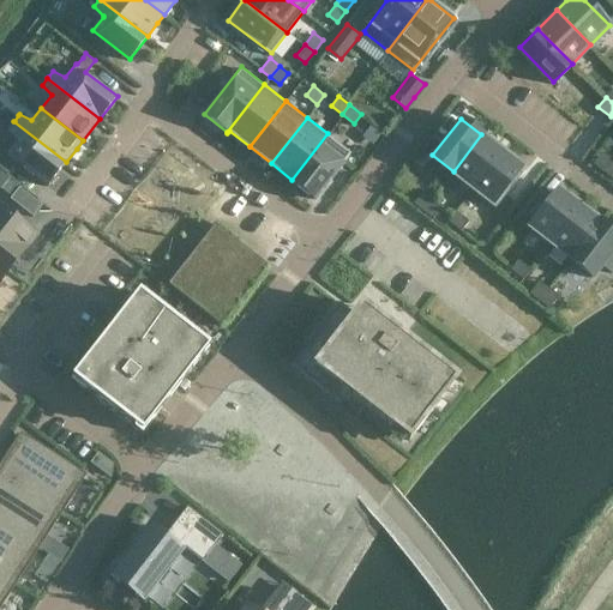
[(14,143),(6,152),(48,186),(66,162),(13,121),(8,128),(17,139),(14,143)]
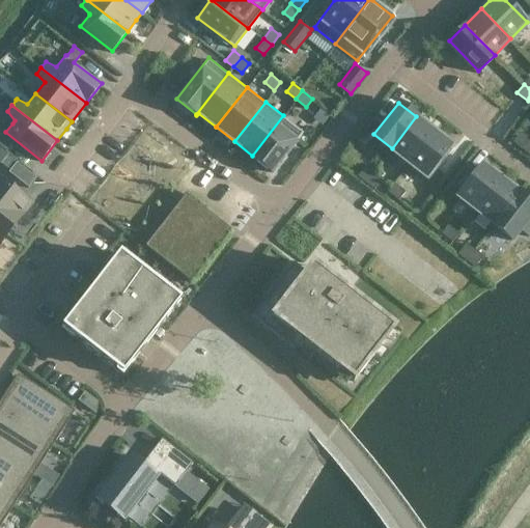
[(252,156),(251,157),(271,172),(291,146),(298,138),(303,131),(283,115),(252,156)]
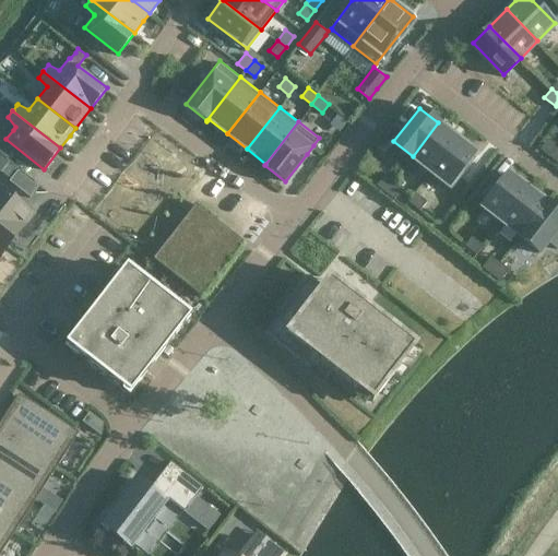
[(438,122),(413,156),(431,172),(458,138),(438,122)]
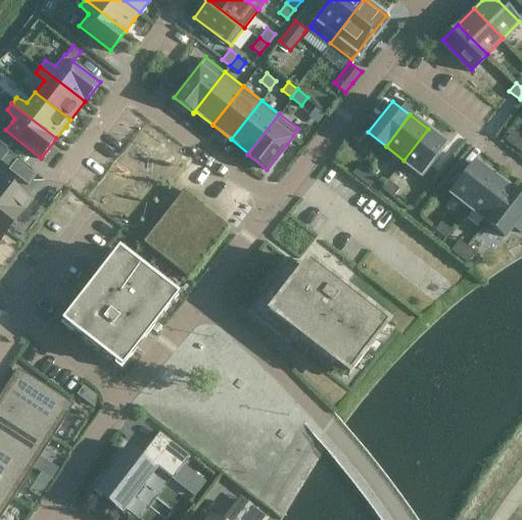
[(506,137),(505,138),(514,145),(520,137),(521,135),(521,133),(514,128),(506,137)]
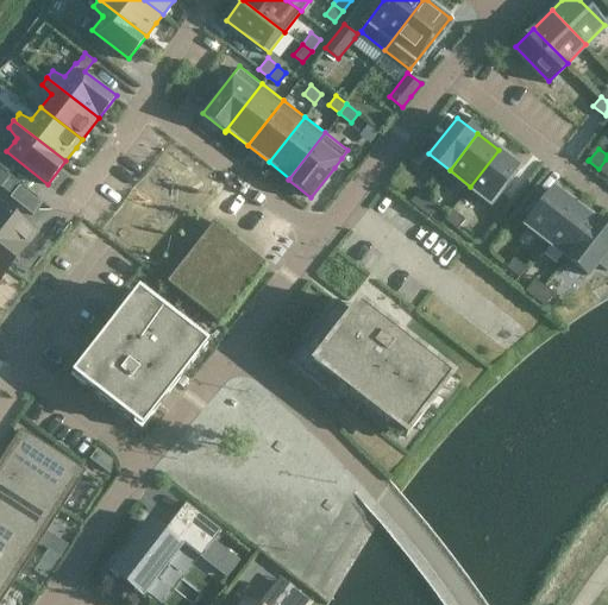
[(499,150),(470,187),(490,202),(520,165),(499,150)]
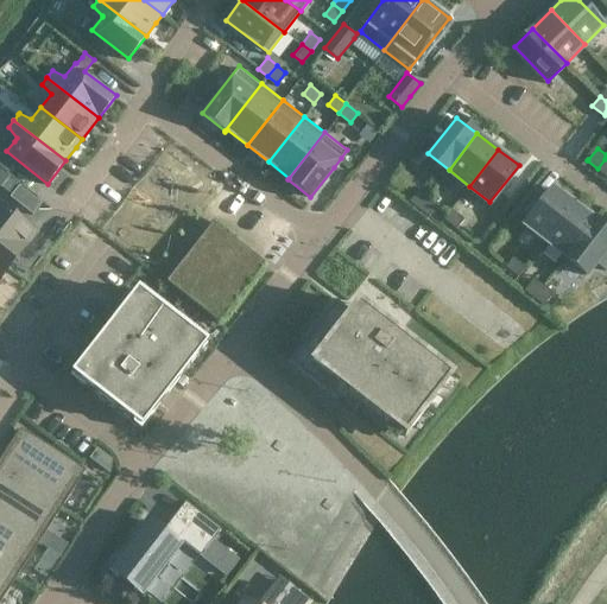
[(10,175),(1,185),(10,191),(18,182),(10,175)]
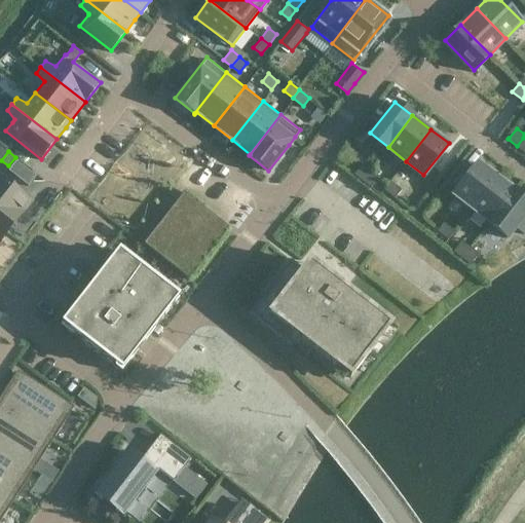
[(37,174),(16,158),(9,169),(29,184),(37,174)]
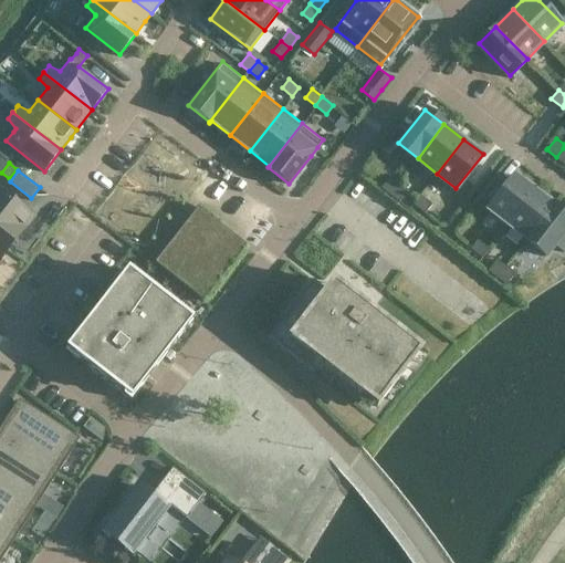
[(515,173),(488,208),(508,223),(534,188),(515,173)]
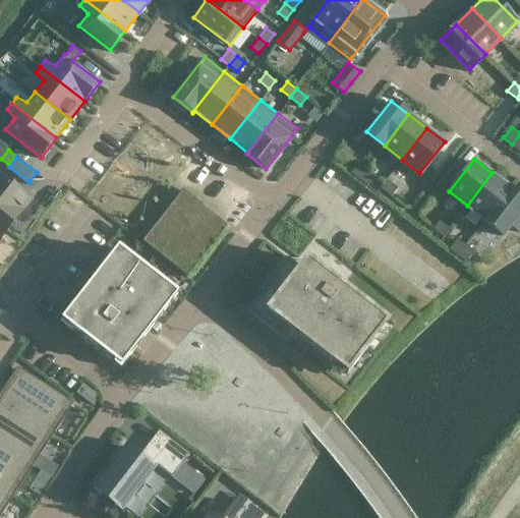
[(359,161),(351,171),(359,178),(368,167),(359,161)]
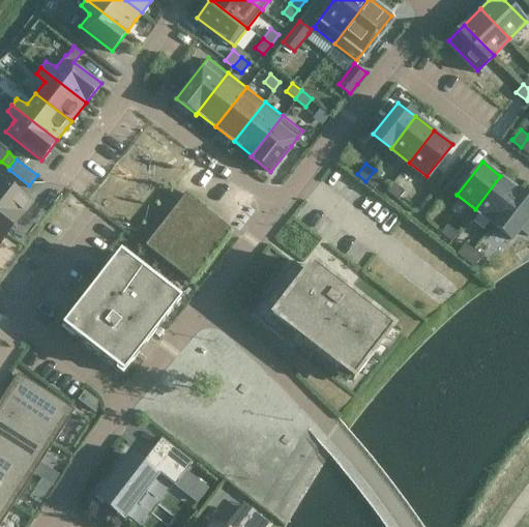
[(375,170),(365,181),(374,187),(382,176),(375,170)]
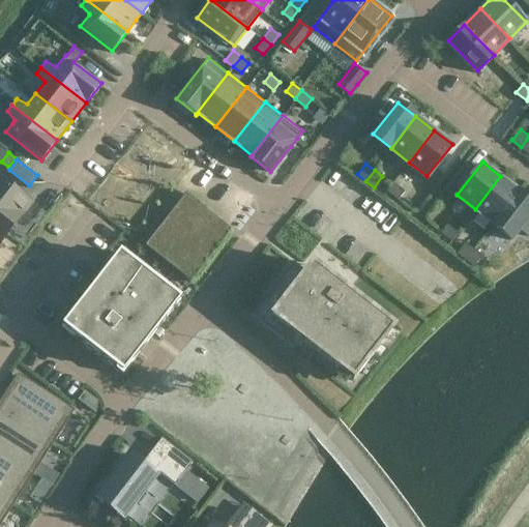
[(500,176),(475,209),(493,224),(519,191),(500,176)]
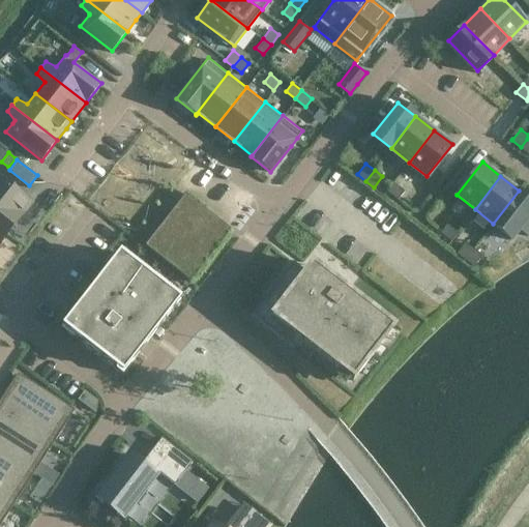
[(0,178),(0,225),(7,231),(30,202),(0,178)]
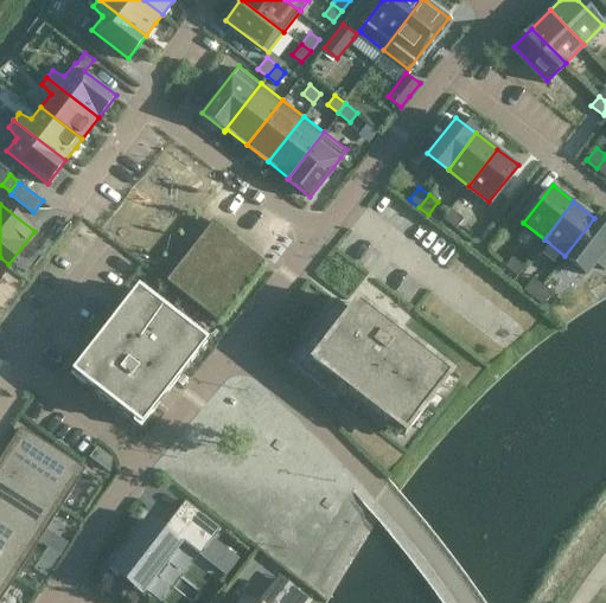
[(451,207),(444,217),(457,226),(464,217),(451,207)]
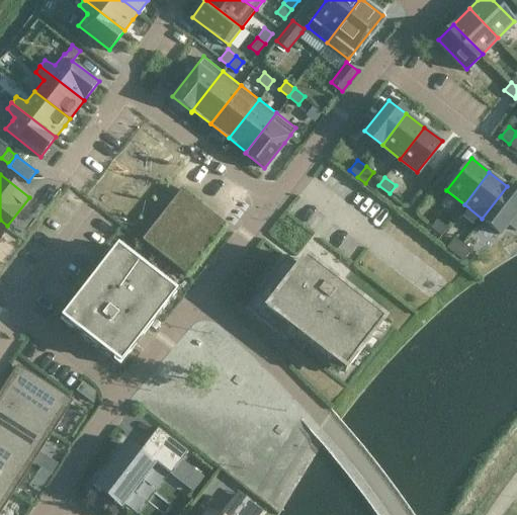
[(516,193),(507,186),(482,219),(500,232),(516,208),(516,193)]
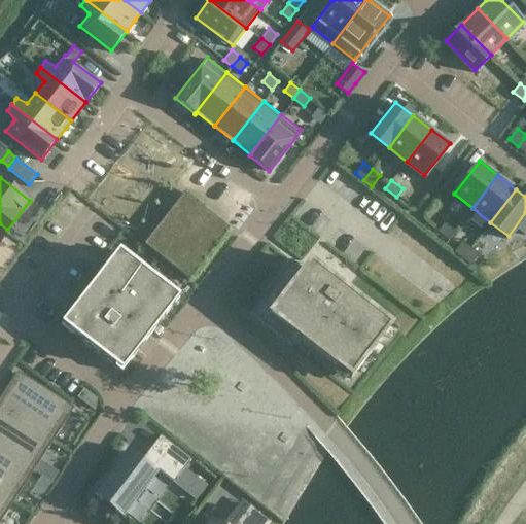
[(184,191),(145,242),(189,277),(230,226),(184,191)]
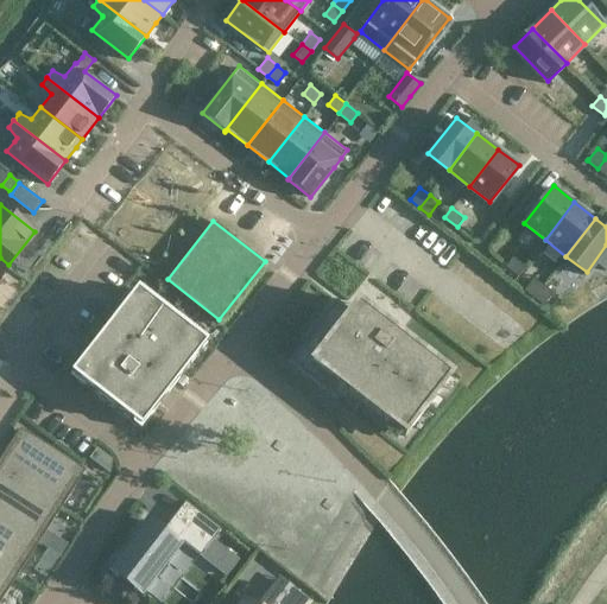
[(513,255),(506,265),(518,275),(526,265),(513,255)]
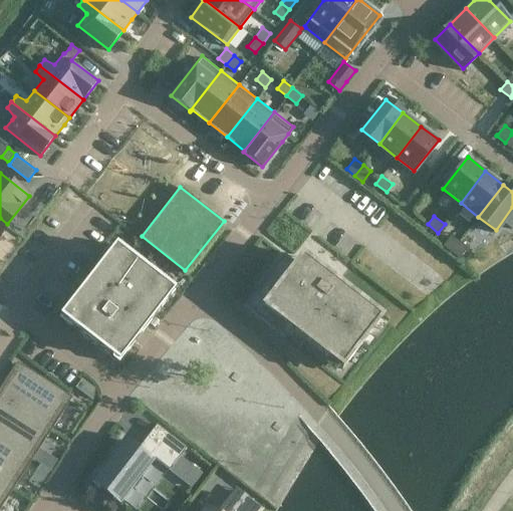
[(443,244),(452,251),(460,240),(451,234),(443,244)]
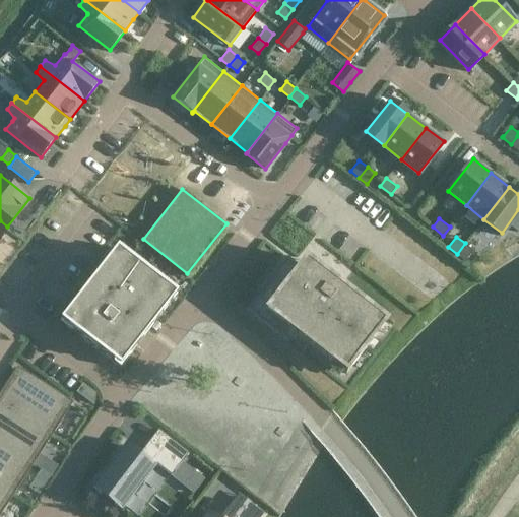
[(465,243),(457,254),(465,260),(467,257),(473,249),(465,243)]
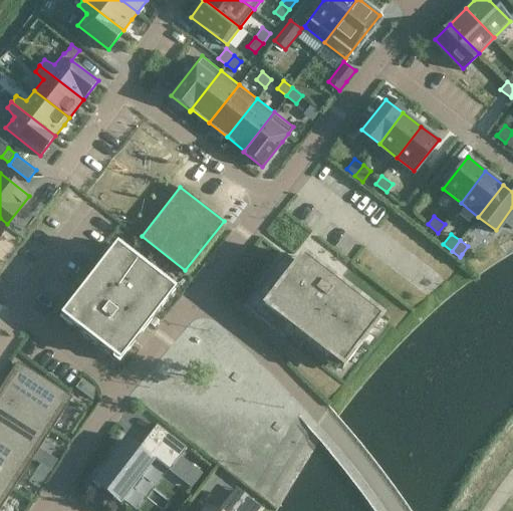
[(116,242),(59,315),(118,361),(176,288),(116,242)]
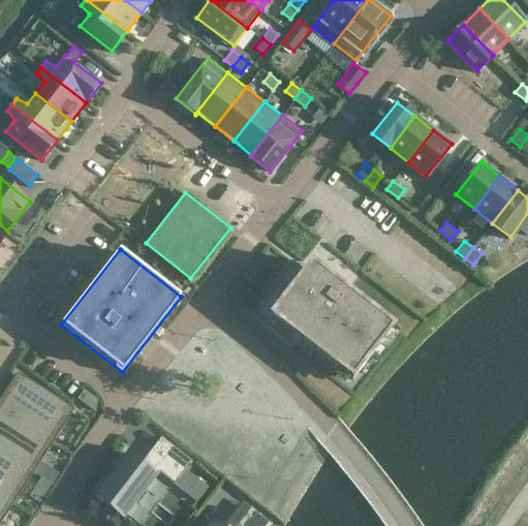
[(291,260),(251,312),(293,345),(299,338),(353,379),(396,325),(311,259),(303,269),(291,260)]
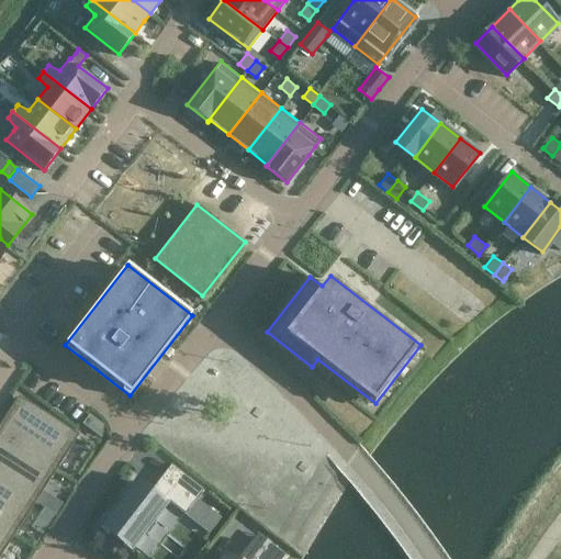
[(170,346),(165,353),(169,356),(175,349),(170,346)]
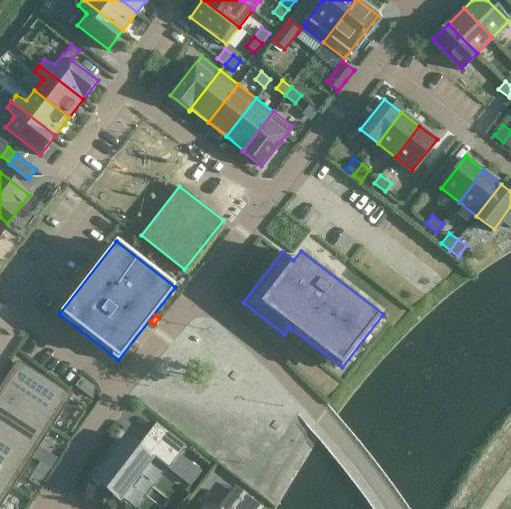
[(15,363),(0,385),(0,390),(53,425),(70,398),(72,399),(73,397),(71,396),(73,394),(17,358),(16,361),(14,359),(13,362),(15,363)]
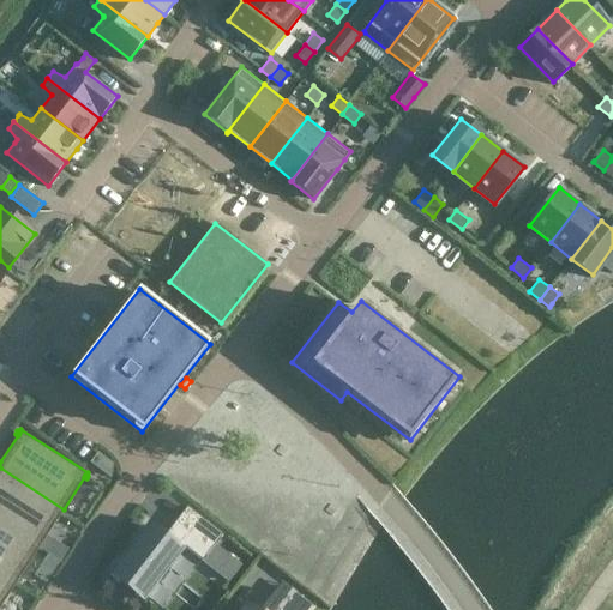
[(90,460),(100,466),(107,456),(98,450),(90,460)]
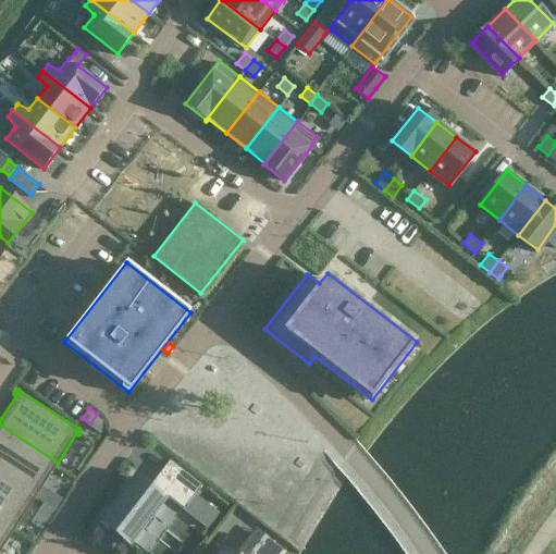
[(0,425),(0,471),(36,495),(58,463),(0,425)]
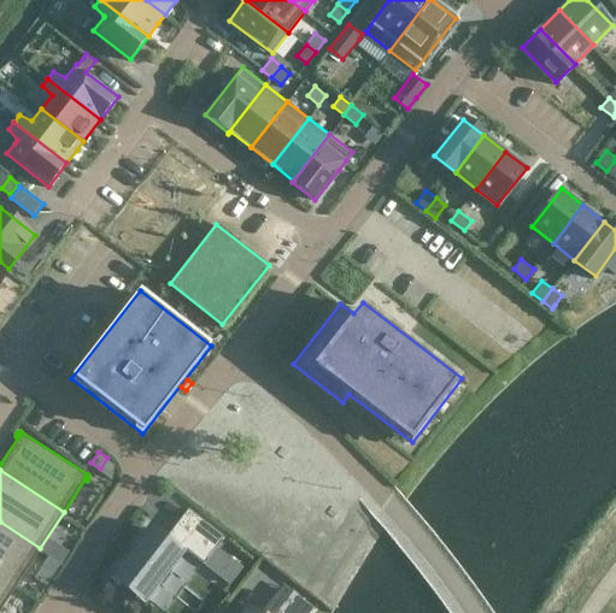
[(145,605),(186,550),(183,548),(185,547),(204,561),(224,535),(188,507),(168,534),(169,535),(168,536),(151,523),(109,577),(145,605)]
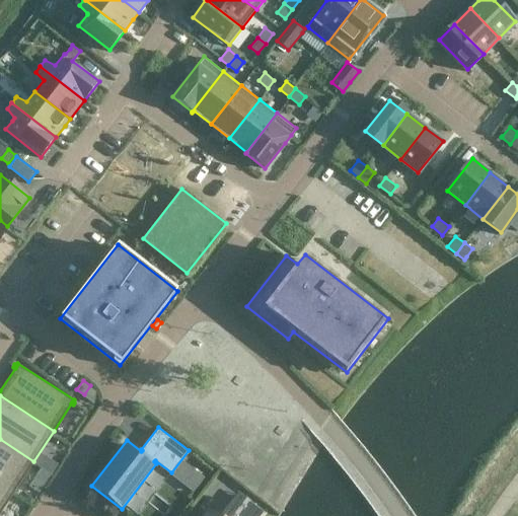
[(0,439),(0,483),(14,493),(33,461),(0,439)]
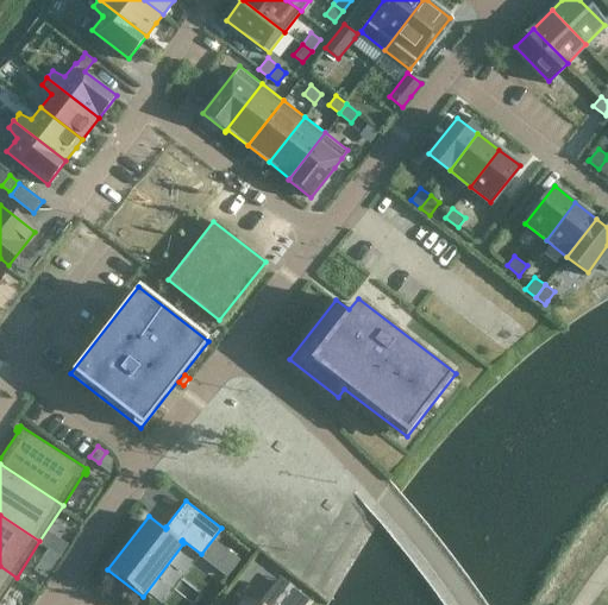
[(68,542),(61,537),(52,549),(61,555),(68,542)]
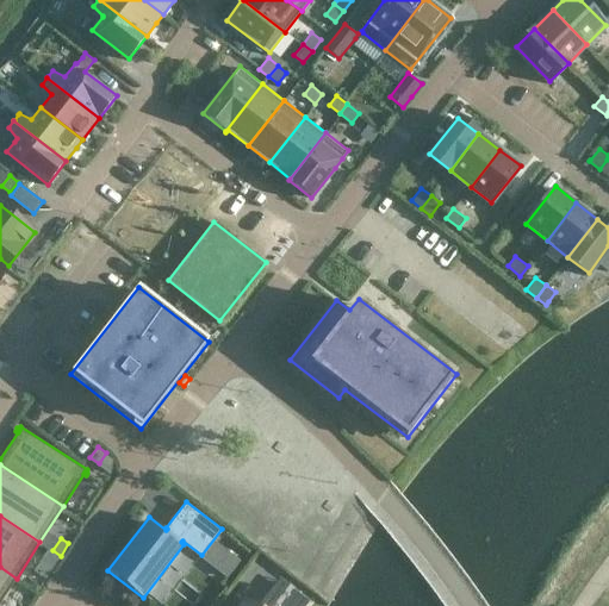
[(48,548),(42,557),(54,564),(60,556),(48,548)]
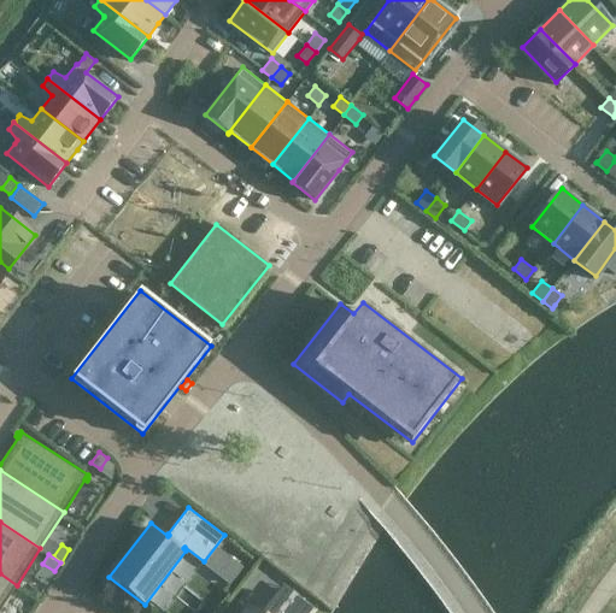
[(0,573),(0,609),(17,585),(0,573)]
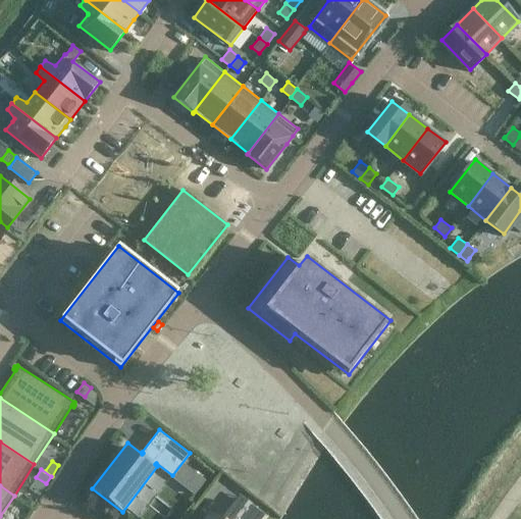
[(260,518),(265,513),(240,492),(218,518),(209,512),(203,518),(260,518)]
